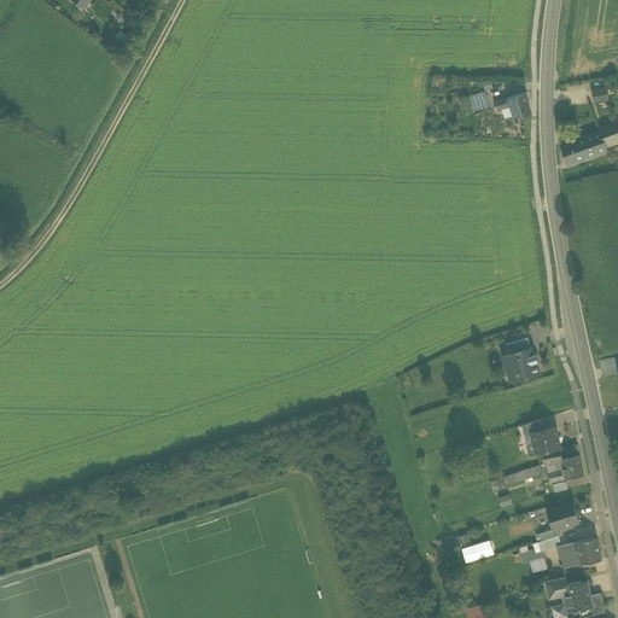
[(608,100),(606,87),(592,89),(594,103),(608,100)]
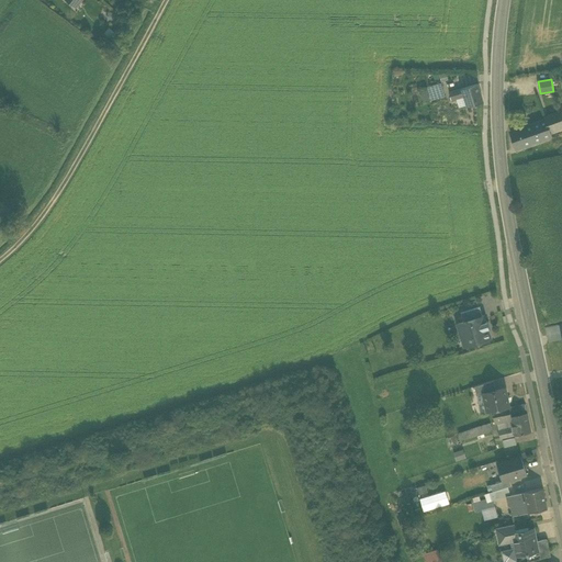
[(478,83),(462,89),(464,97),(467,105),(468,107),(483,102),(478,83)]
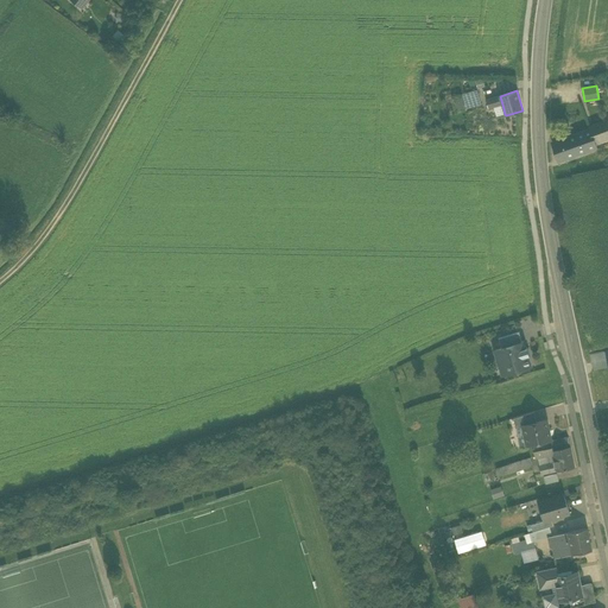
[(467,100),(466,94),(454,97),(457,111),(468,108),(466,100),(467,100)]
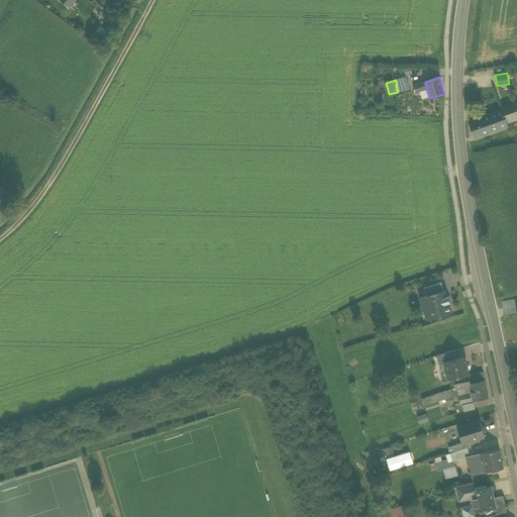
[(409,88),(407,82),(397,85),(396,85),(398,92),(409,88)]
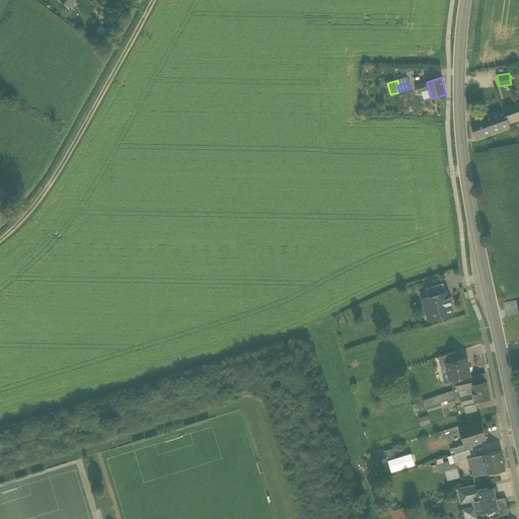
[(421,91),(429,89),(427,82),(415,85),(418,92),(421,91)]
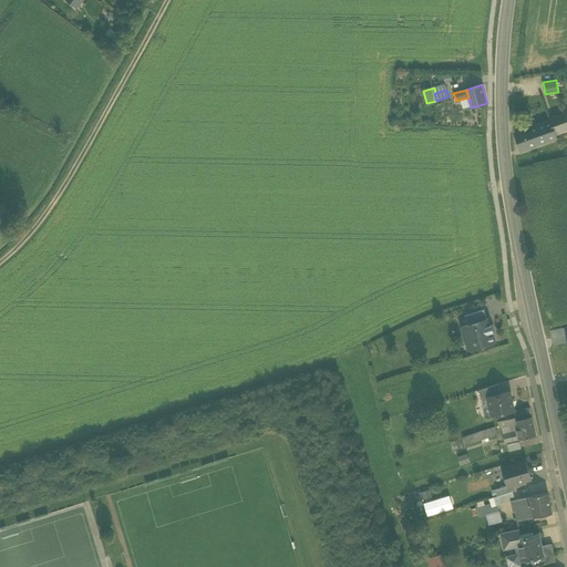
[(471,106),(468,98),(460,100),(463,109),(471,106)]
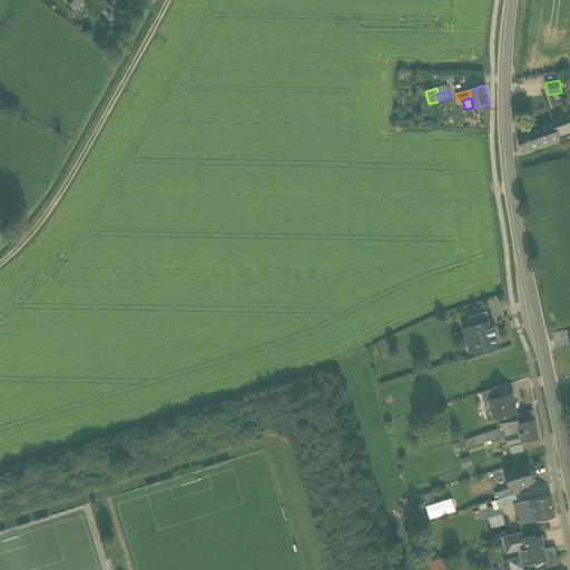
[(552,120),(558,135),(559,135),(569,129),(569,112),(569,111),(551,118),(552,120)]
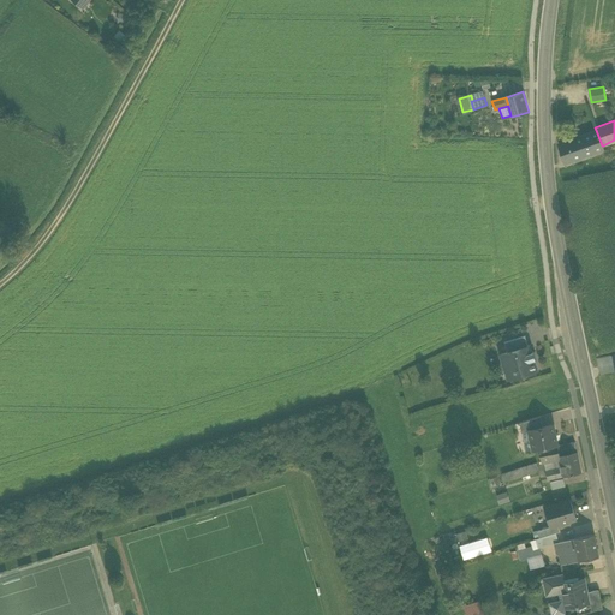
[(560,143),(566,161),(603,148),(603,145),(602,145),(596,130),(560,143)]
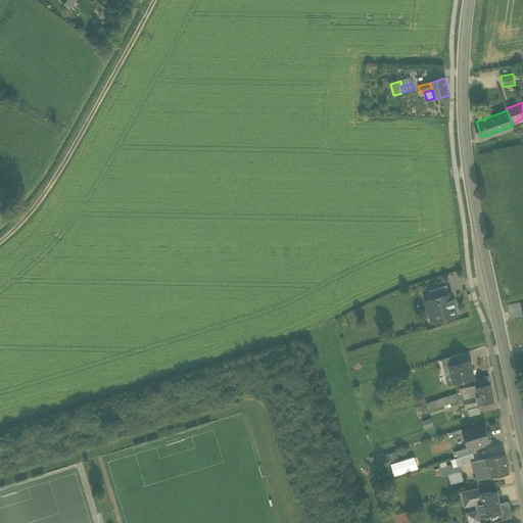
[(429,291),(431,299),(448,294),(446,285),(429,291)]
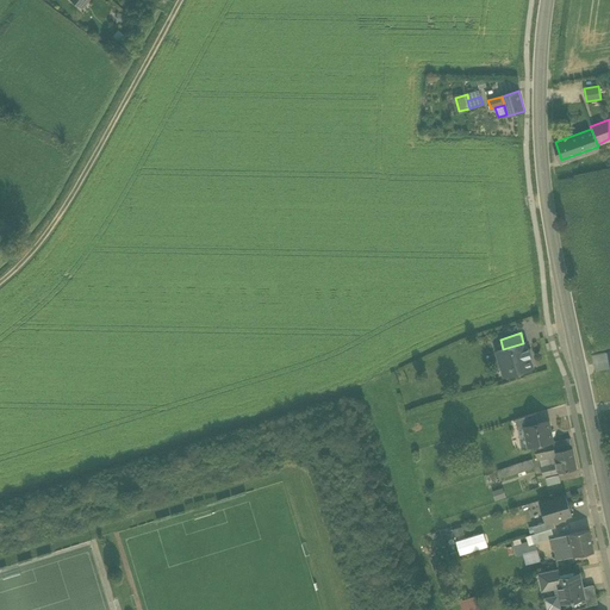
[(505,365),(508,374),(533,367),(529,356),(528,356),(527,350),(524,343),(523,343),(503,349),(497,352),(500,366),(505,365)]
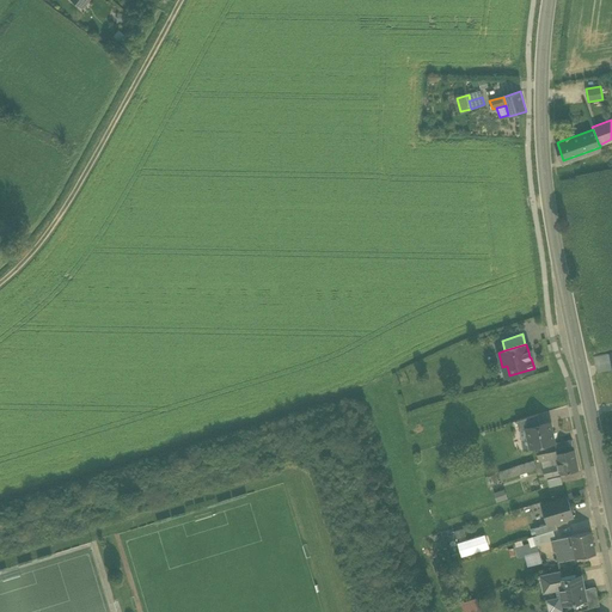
[(516,421),(519,430),(526,429),(526,428),(539,424),(538,415),(516,421)]
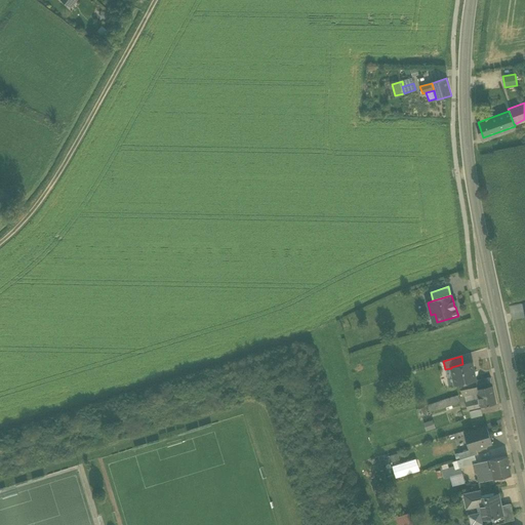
[(454,385),(459,384),(475,380),(476,380),(475,374),(472,363),(462,364),(451,367),(451,368),(454,385)]
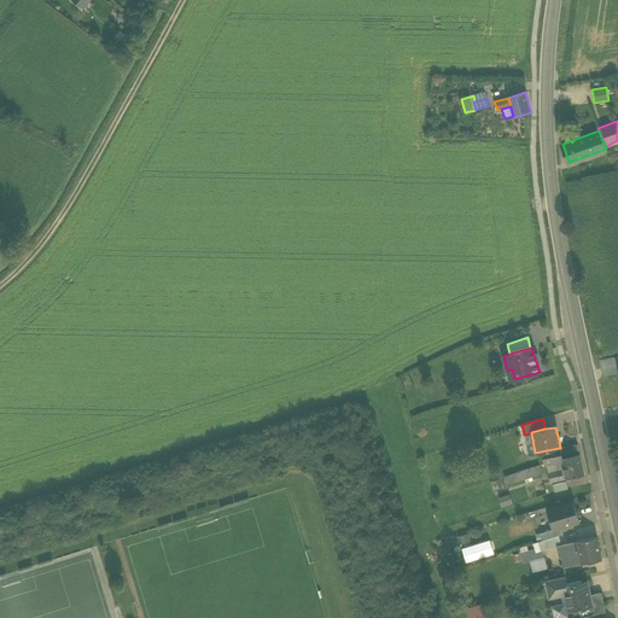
[(531,433),(524,435),(528,454),(535,453),(531,433)]
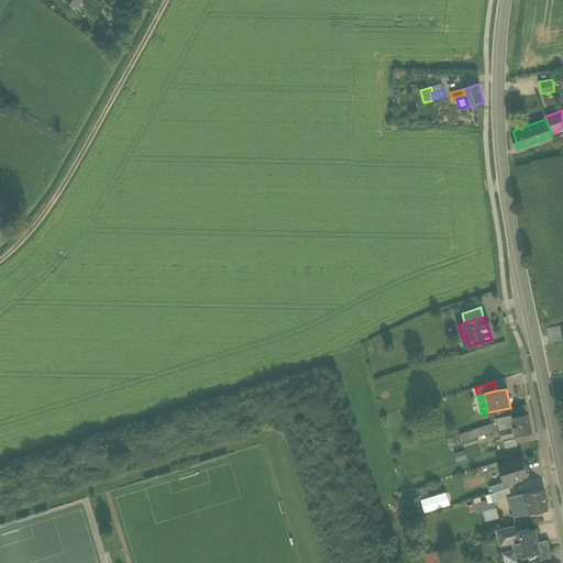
[(509,408),(511,417),(527,414),(526,405),(510,408),(509,408)]
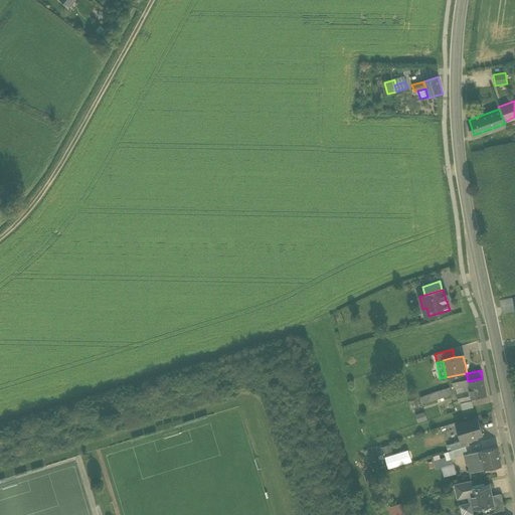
[(456,387),(468,384),(468,381),(466,373),(451,376),(453,388),(456,387)]
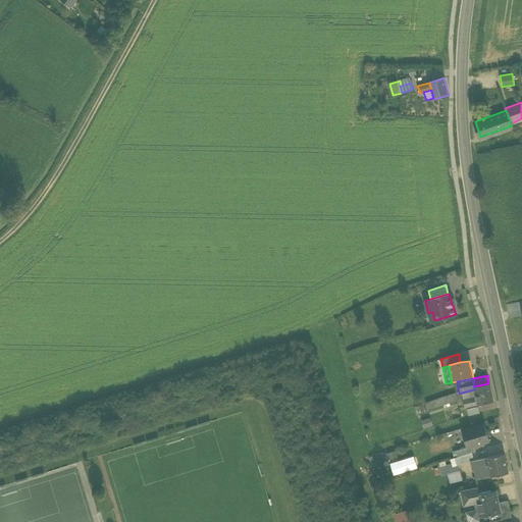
[(474,389),(476,397),(477,404),(492,401),(488,383),(474,386),(474,389)]
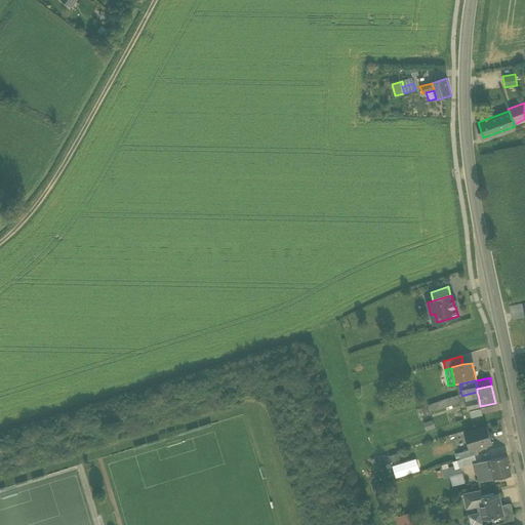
[(465,395),(467,402),(479,399),(477,392),(465,395)]
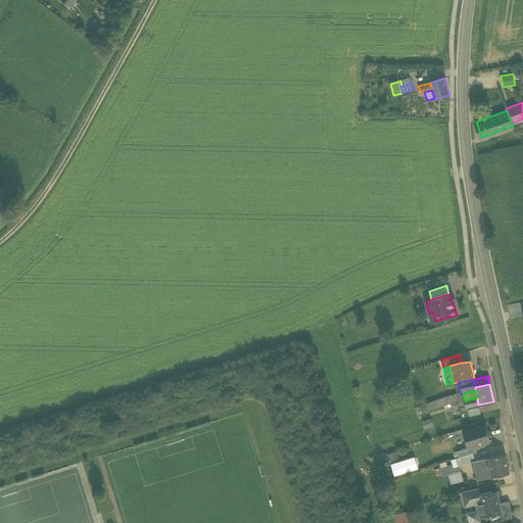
[(426,403),(428,411),(458,402),(456,395),(426,403)]
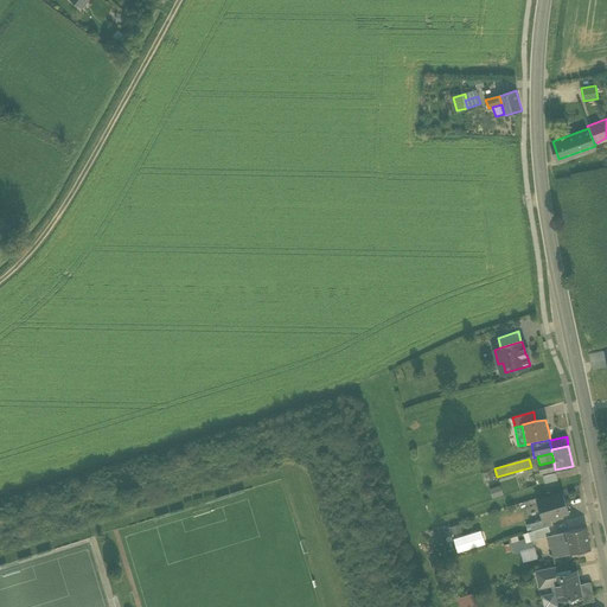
[(541,473),(555,470),(554,461),(540,465),(541,473)]
